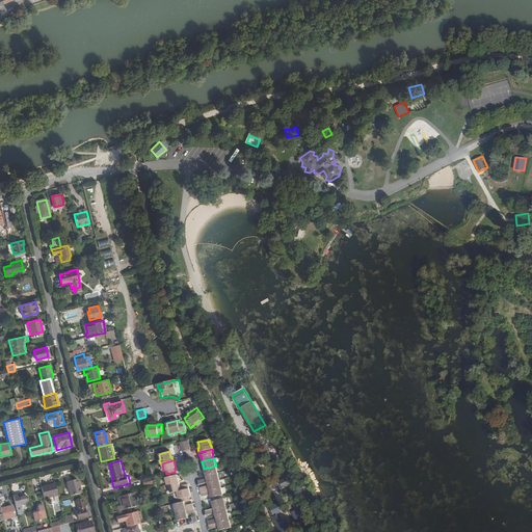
[(216,466),(204,469),(206,476),(218,473),(216,466)]
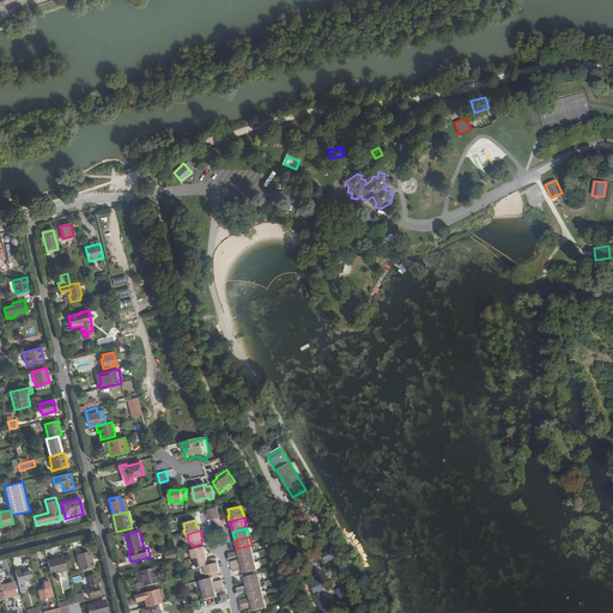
[(202,547),(201,544),(192,546),(193,550),(190,551),(193,559),(194,559),(207,556),(205,547),(202,547)]
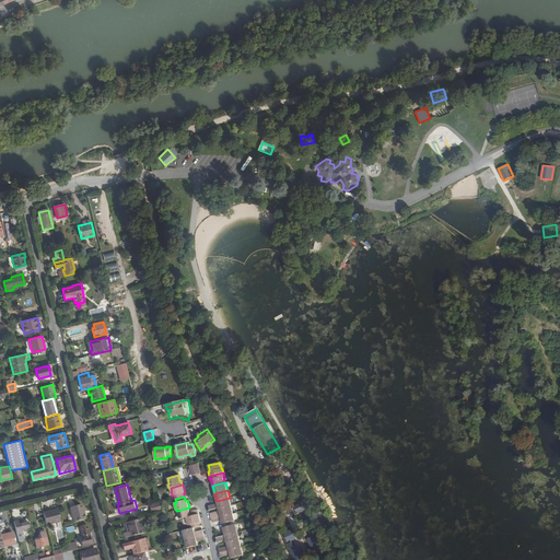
[(230,498),(217,501),(217,504),(219,509),(232,505),(230,498)]
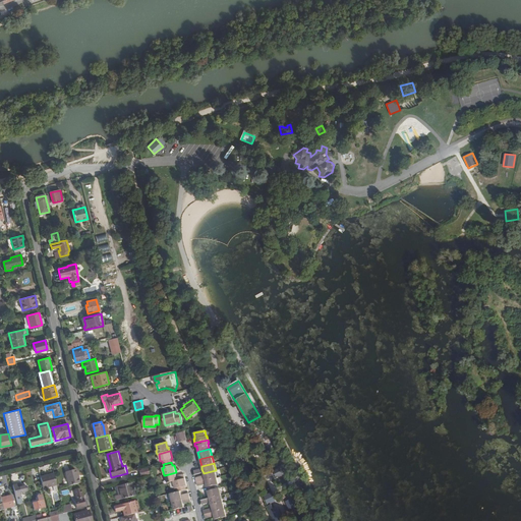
[(151,474),(149,468),(149,466),(139,468),(141,477),(151,474)]
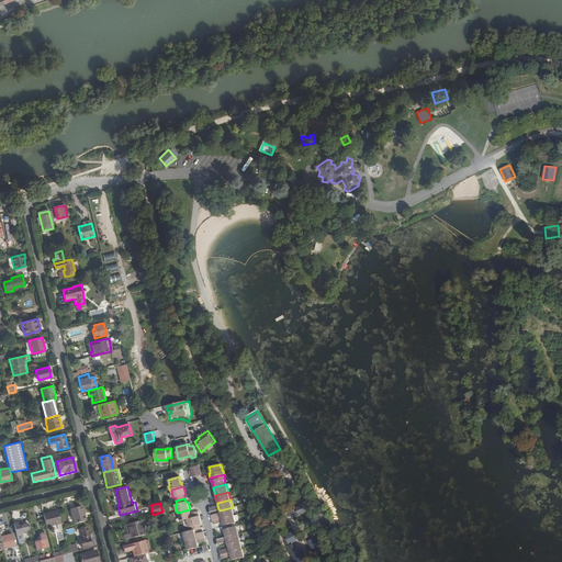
[(75,524),(87,521),(85,515),(83,515),(81,506),(71,509),(75,524)]
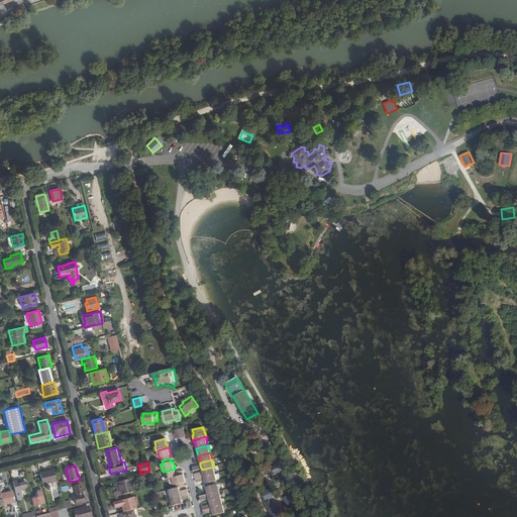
[(214,467),(202,470),(202,472),(203,476),(215,473),(214,467)]
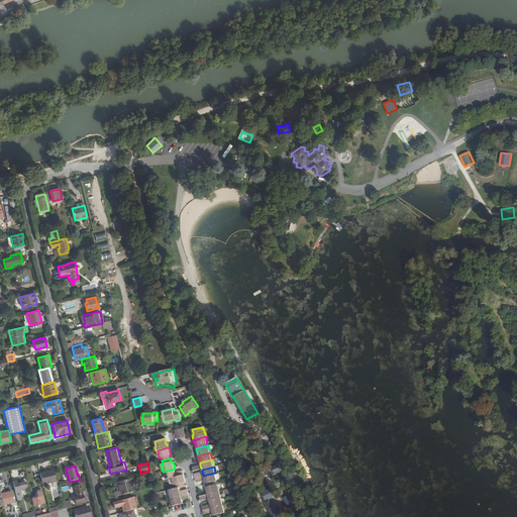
[(175,469),(164,472),(166,479),(173,478),(184,475),(183,471),(176,473),(175,469)]
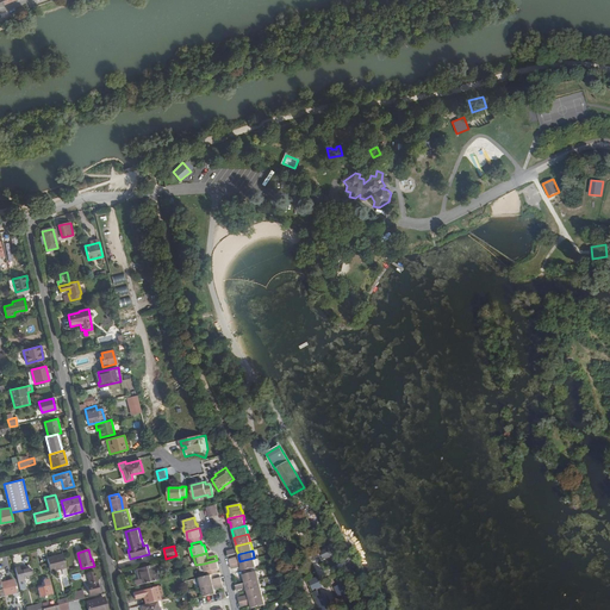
[(66,567),(63,556),(54,559),(54,556),(47,559),(50,572),(67,568),(66,567)]
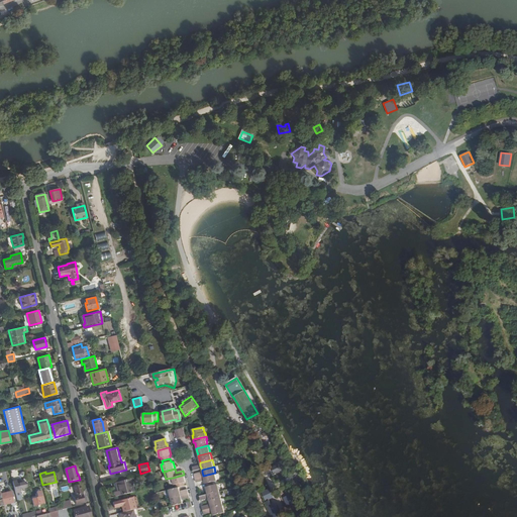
[(215,473),(203,476),(204,481),(205,484),(213,482),(217,481),(215,473)]
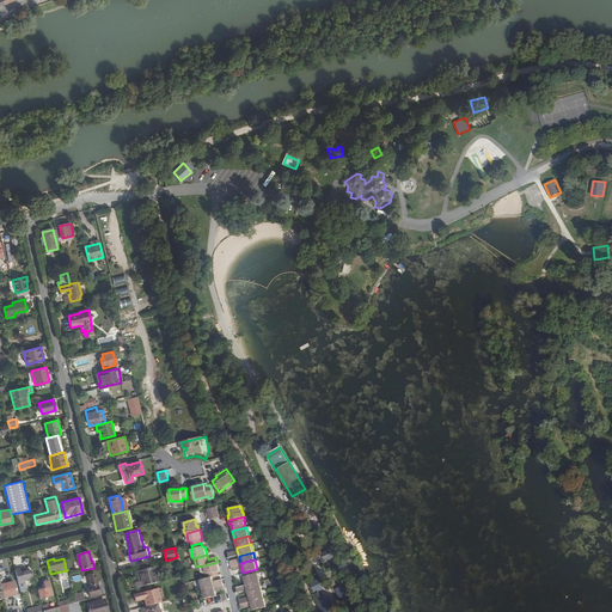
[(218,562),(204,565),(207,574),(208,574),(209,577),(212,576),(219,575),(218,571),(220,570),(218,562)]
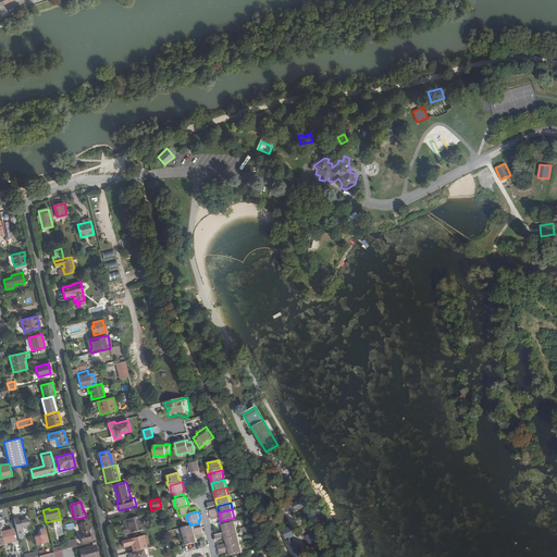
[(128,534),(144,530),(140,516),(124,520),(127,530),(123,531),(124,535),(128,534)]
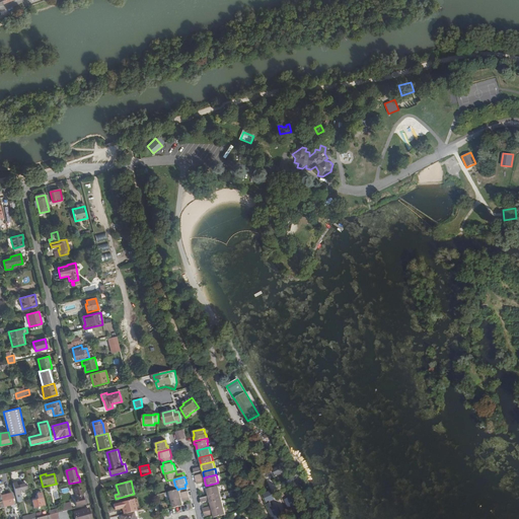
[(20,482),(12,484),(15,496),(23,494),(22,491),(27,489),(26,484),(21,485),(20,482)]
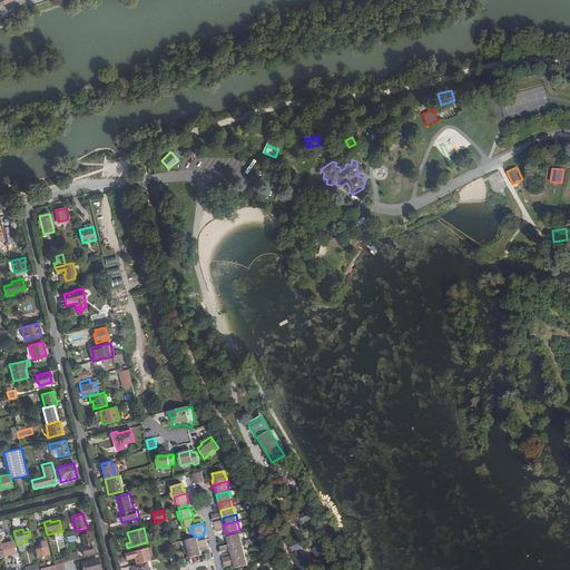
[(235,531),(226,533),(229,544),(243,541),(241,533),(236,534),(235,531)]
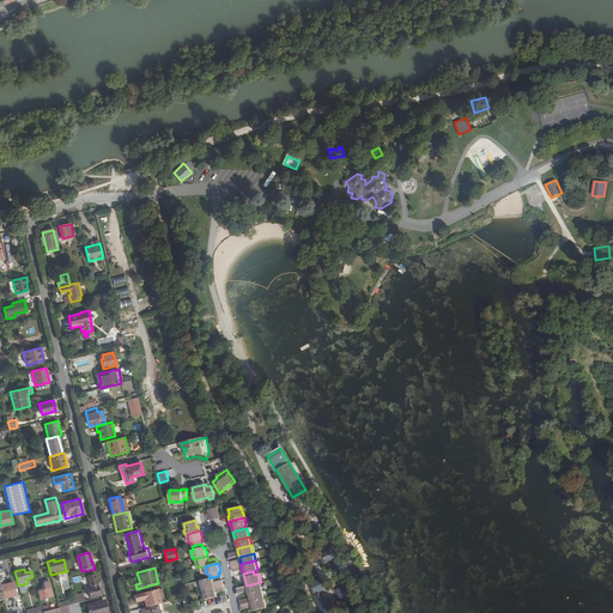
[(101,595),(95,574),(87,576),(91,589),(87,589),(89,598),(101,595)]
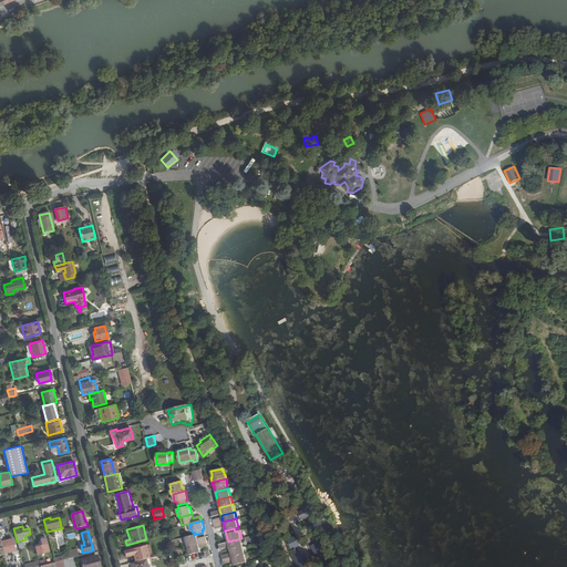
[(194,535),(185,537),(187,546),(207,542),(206,536),(197,538),(196,534),(194,535)]
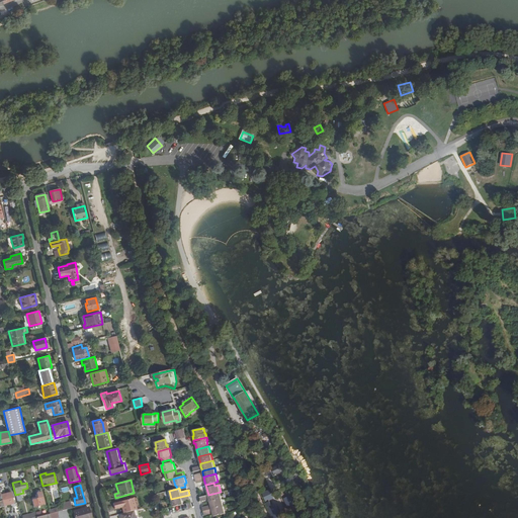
[(37,499),(32,500),(33,507),(45,504),(42,498),(41,491),(36,493),(37,499)]
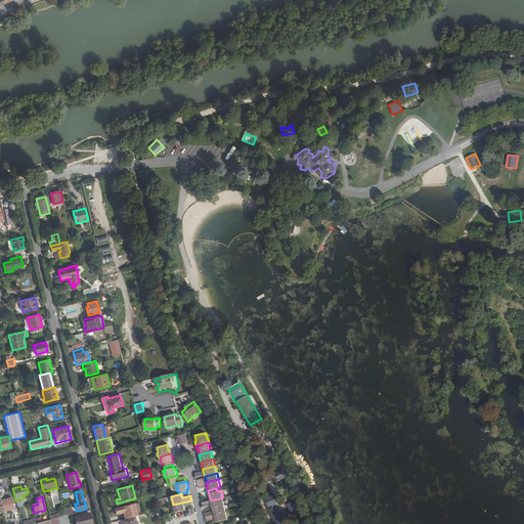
[(223,497),(211,500),(212,505),(213,509),(225,506),(223,497)]
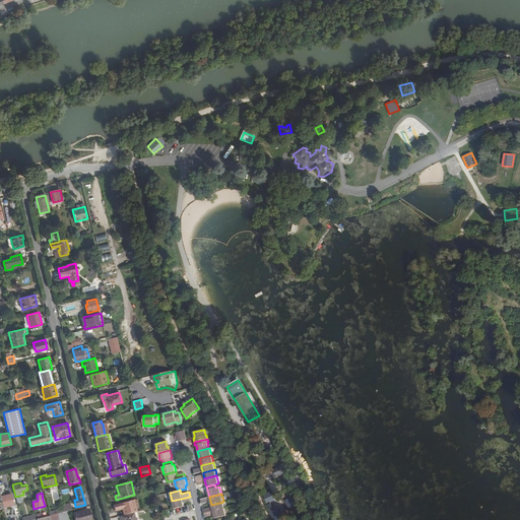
[(11,495),(1,498),(3,508),(14,505),(11,495)]
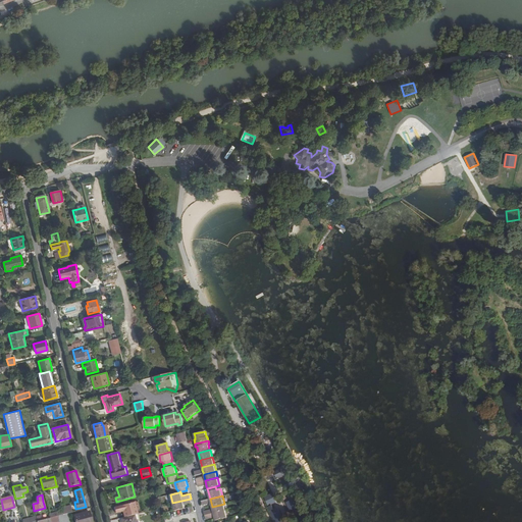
[(172,503),(174,511),(185,509),(184,505),(192,503),(191,499),(172,503)]
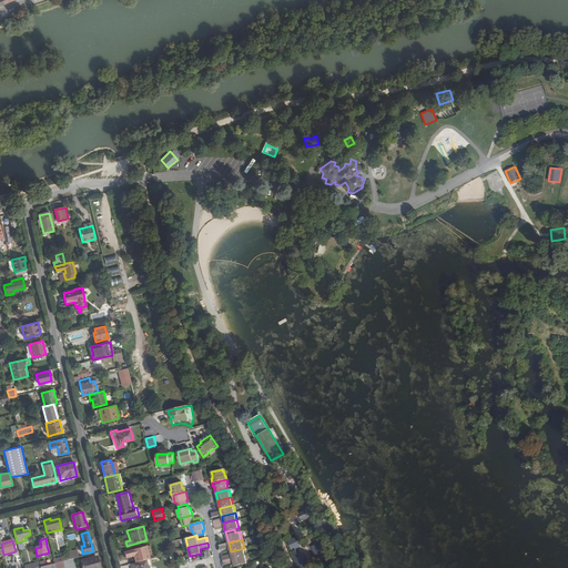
[(310,547),(316,563),(326,558),(320,543),(310,547)]
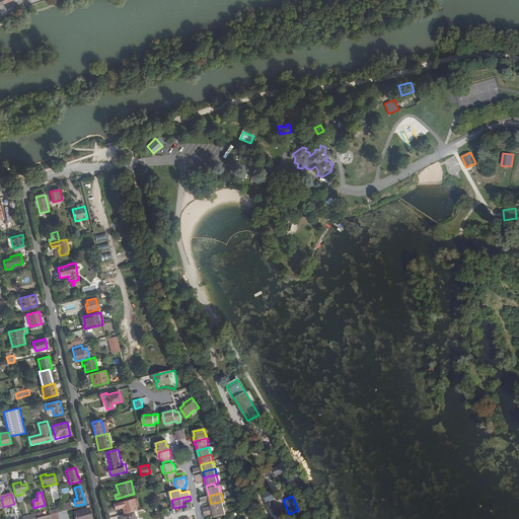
[(121,503),(124,514),(137,511),(134,500),(121,503)]
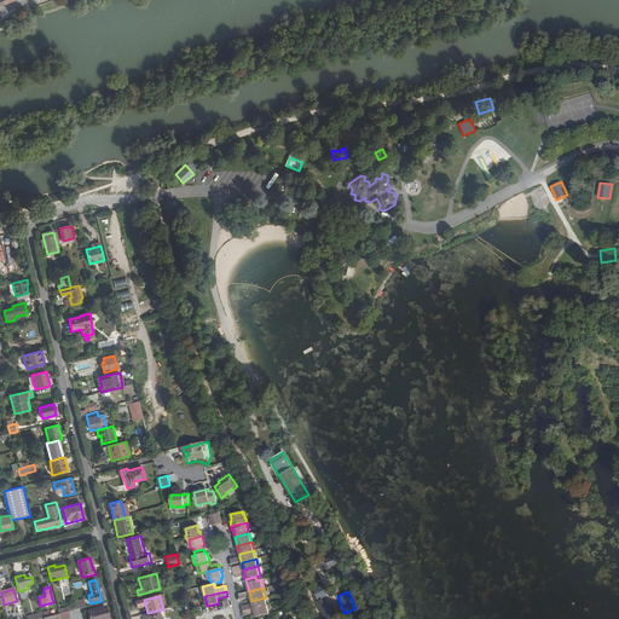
[(266,597),(252,601),(252,603),(253,608),(267,606),(266,597)]
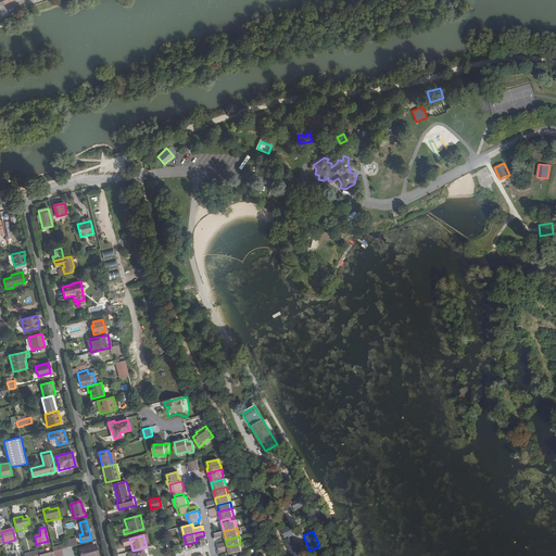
[(240,544),(227,546),(228,552),(229,554),(231,554),(242,551),(240,544)]
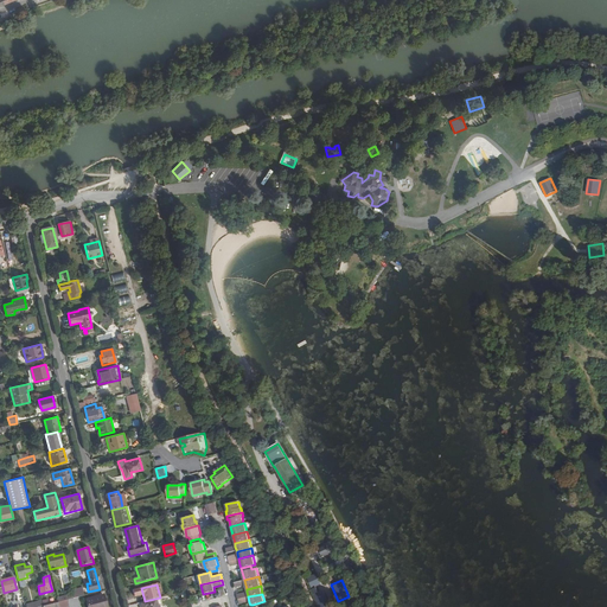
[(88,606),(107,606),(103,595),(87,600),(88,606)]
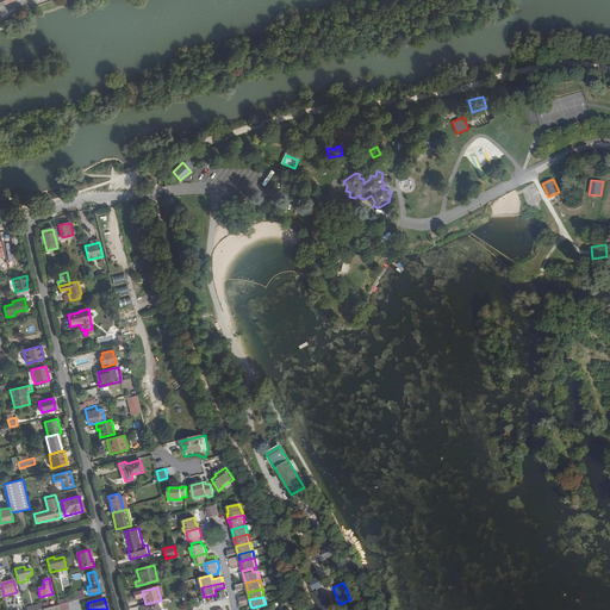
[(80,609),(83,609),(80,599),(74,601),(68,602),(69,609),(80,609)]
